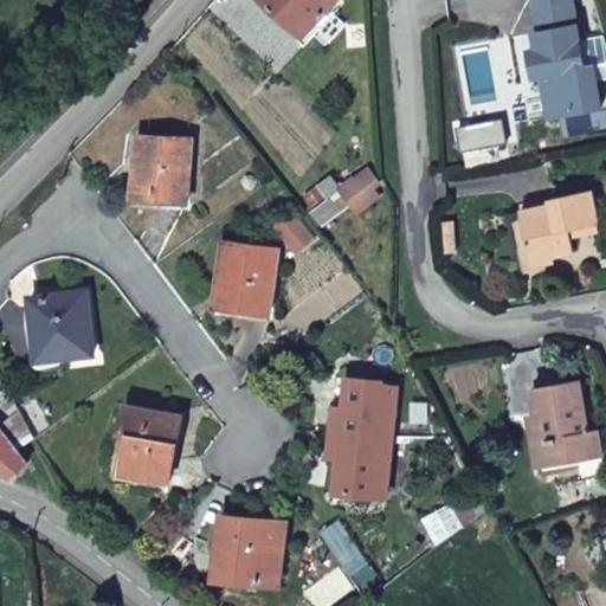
[(268,0),(305,34),(336,0),(268,0)]
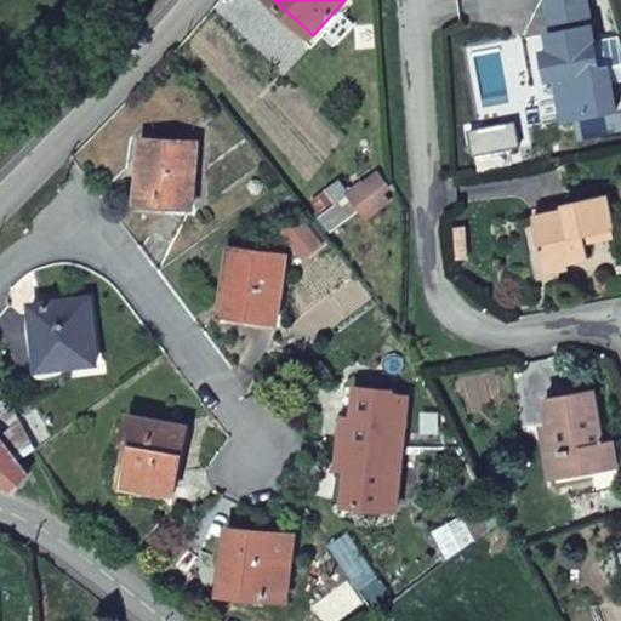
[(569,91),(559,93),(563,117),(617,108),(610,64),(602,67),(592,0),(554,0),(559,28),(551,29),(553,45),(557,73),(565,72),(569,91)]
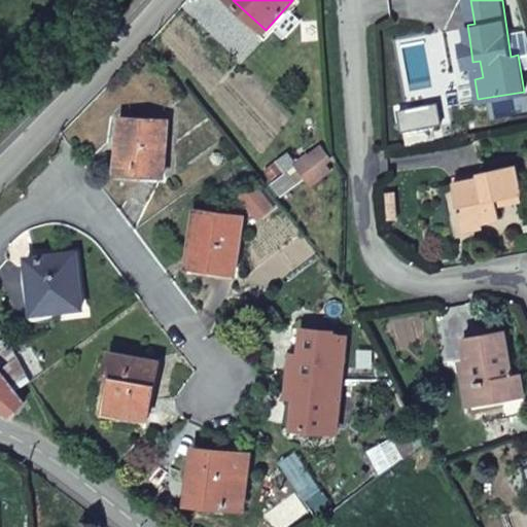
[(464,63),(472,62),(469,38),(461,39),(464,63)]
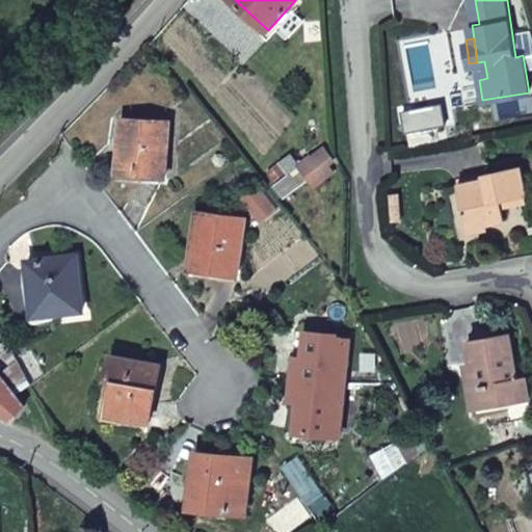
[(477,62),(479,80),(487,78),(484,61),(477,62)]
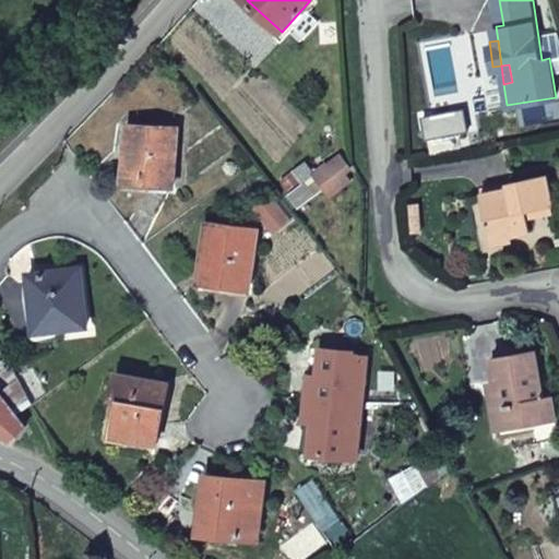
[(176,128),(128,123),(123,181),(173,185),(176,128)]
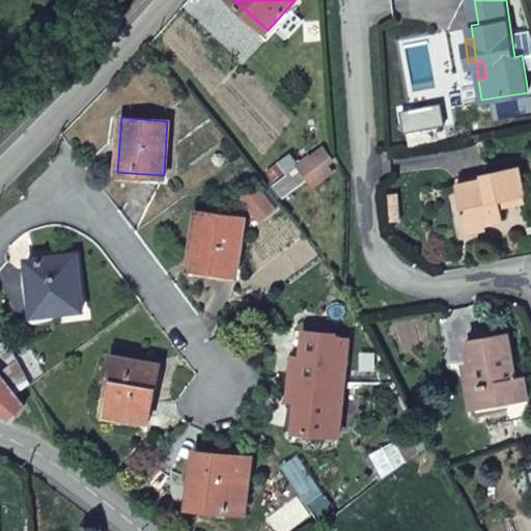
[(323,138),(299,157),(315,176),(333,162),(324,151),(330,147),(323,138)]
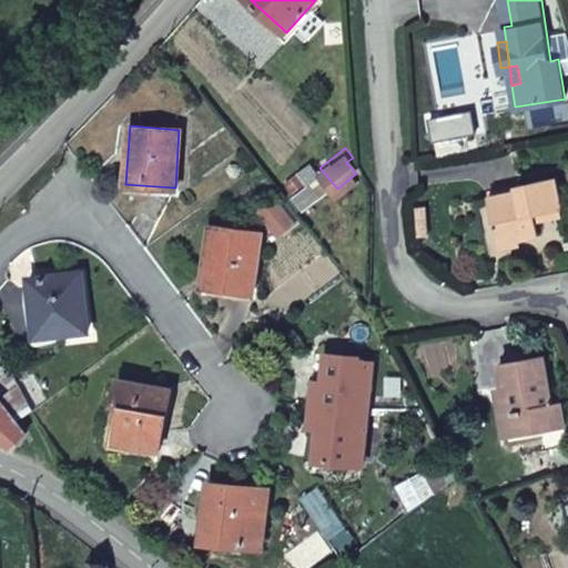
[(311,156),(300,164),(308,176),(320,168),(311,156)]
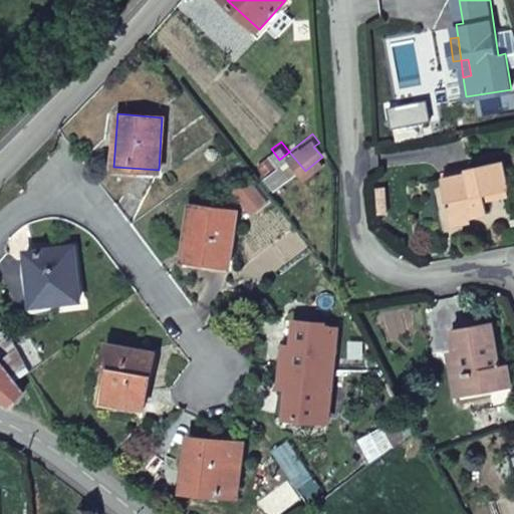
[(444,178),(451,215),(470,212),(471,216),(488,213),(485,194),(508,189),(502,161),(468,168),(468,174),(444,178)]
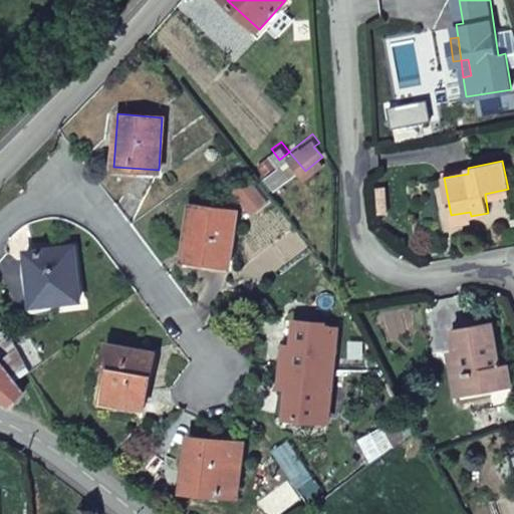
[(249,178),(233,189),(252,212),(268,201),(249,178)]
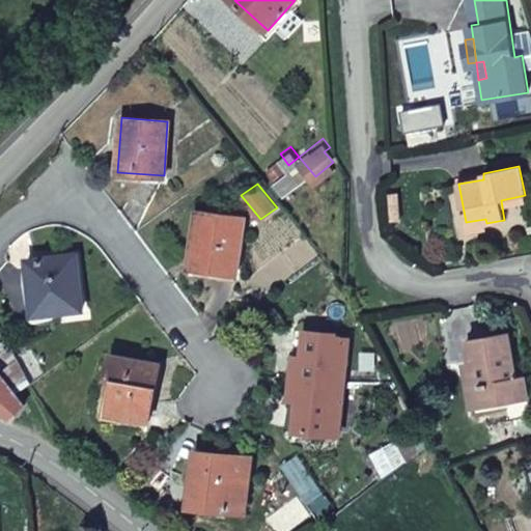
[(246,217),(198,210),(190,267),(212,271),(211,277),(236,281),(246,217)]
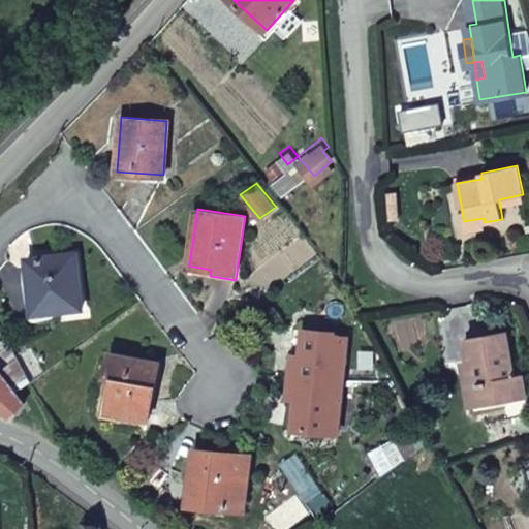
[(484,218),(464,221),(466,231),(486,228),(485,222),(484,218)]
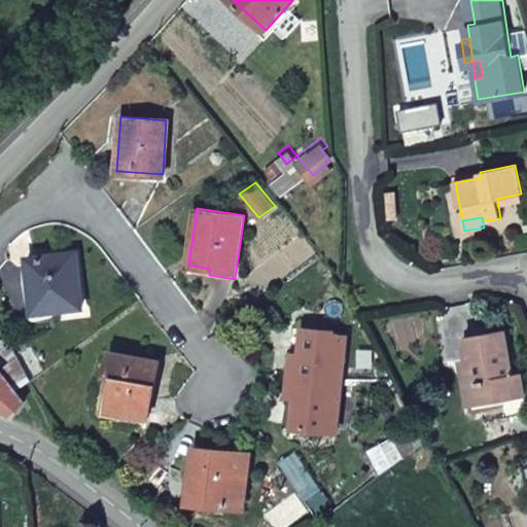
[(76,253),(28,258),(29,278),(36,278),(39,311),(81,307),(76,253)]
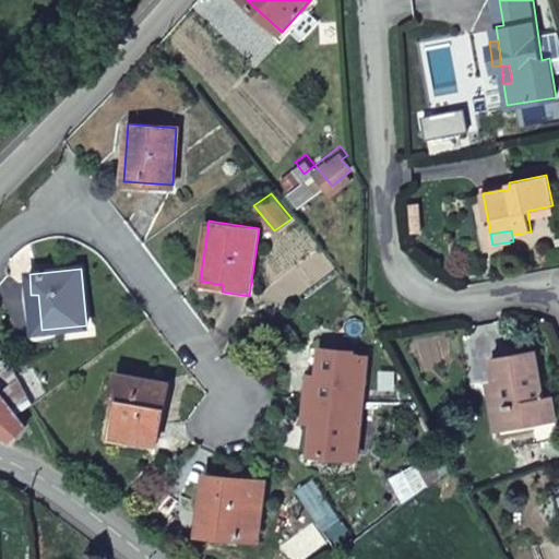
[(307,396),(360,402),(365,357),(322,348),(319,376),(309,376),(307,396)]
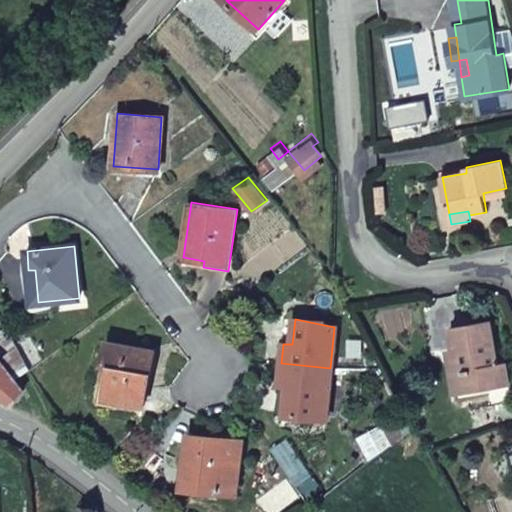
[(490,320),(450,326),(461,391),(509,384),(506,361),(496,362),(490,320)]
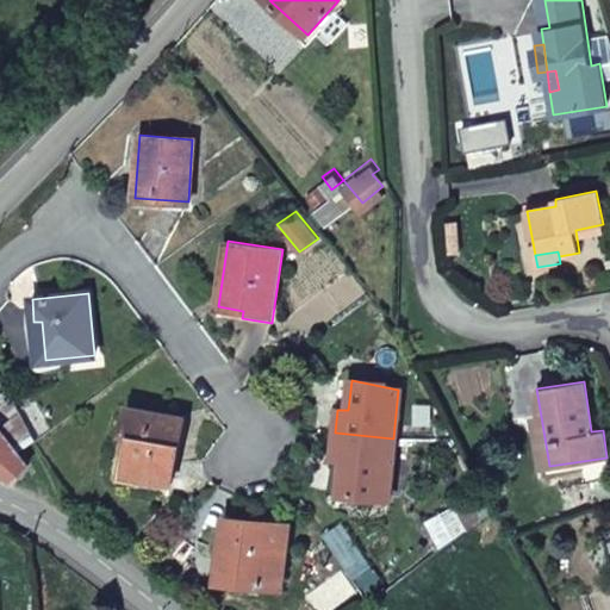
[(182,417),(128,408),(123,434),(131,436),(125,474),(170,484),(182,417)]
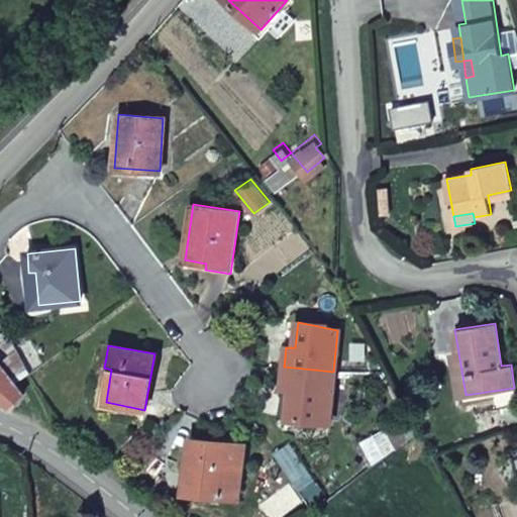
[(0,402),(8,407),(23,394),(1,366),(0,365),(0,402)]
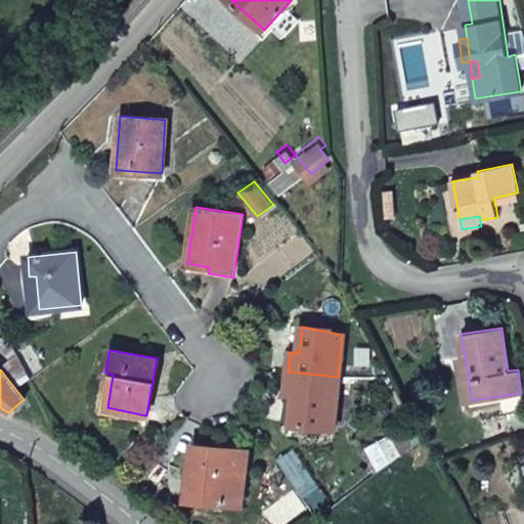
[(334,429),(338,377),(288,372),(286,392),(294,394),(291,424),(334,429)]
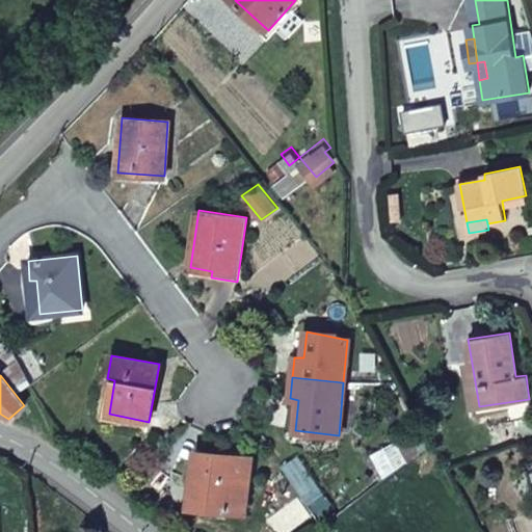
[(250,459),(195,453),(189,504),(245,511),(250,459)]
